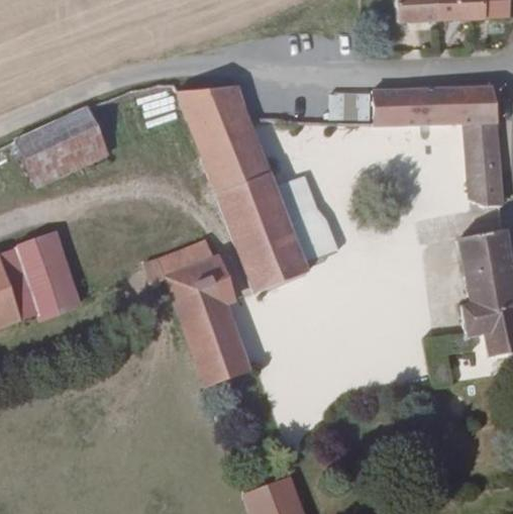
[(398,0),(399,19),(486,16),(485,0),(398,0)]
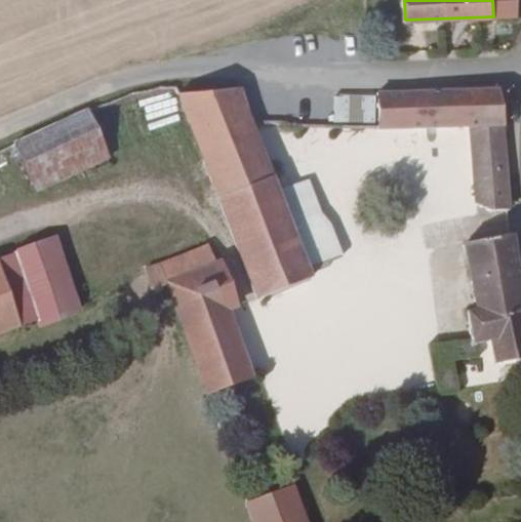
[(466,88),(466,127),(473,127),(475,152),(507,147),(503,92),(507,92),(507,86),(466,88)]
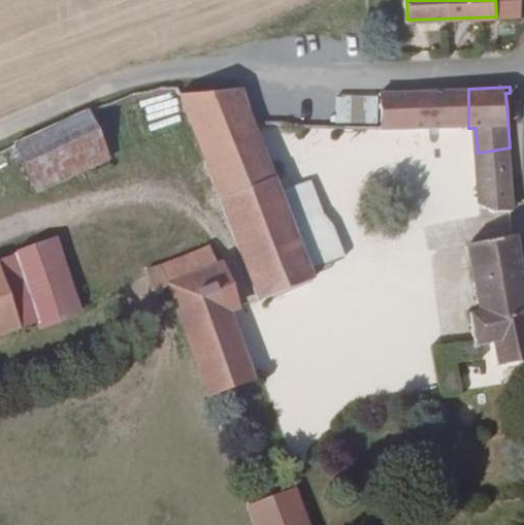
[(468,89),(381,89),(381,129),(468,128),(468,89)]
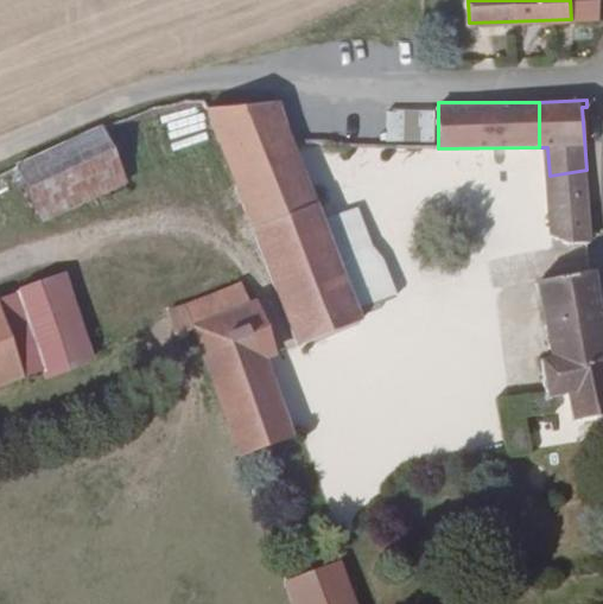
[(279,106),(210,107),(300,342),(363,319),(360,309),(398,296),(383,256),(370,243),(351,250),(336,214),(322,218),(279,106)]
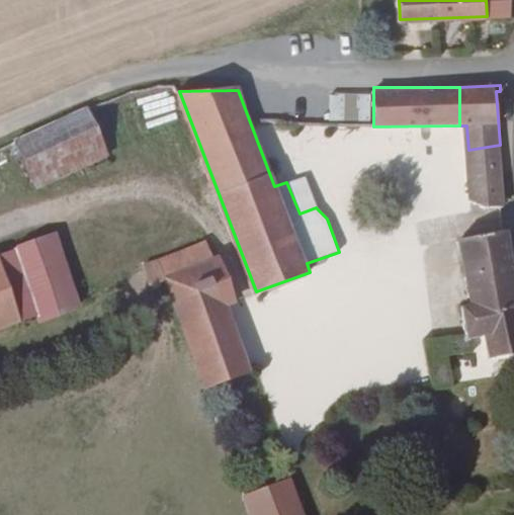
[(369,117),(369,92),(330,91),(329,116),(369,117)]
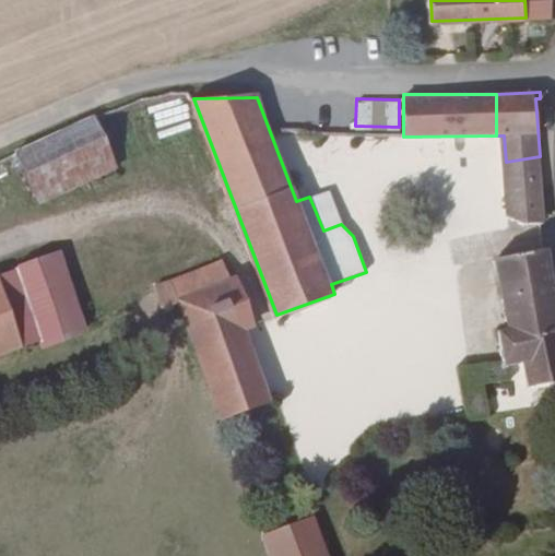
[(97,116),(20,151),(39,194),(117,157),(97,116)]
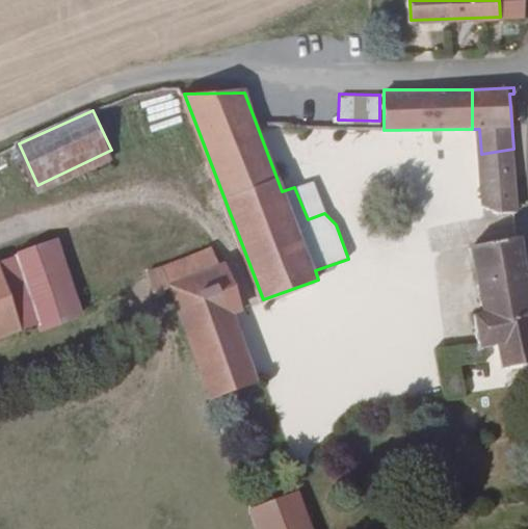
[(513,149),(481,154),(486,206),(498,211),(521,210),(513,149)]
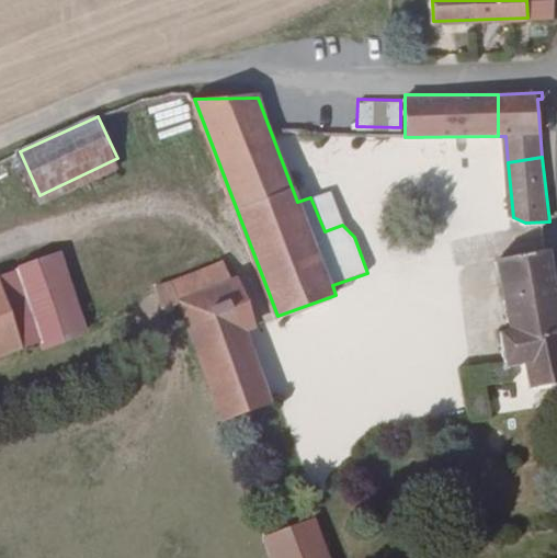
[(325,231),(342,225),(329,191),(310,197),(325,231)]
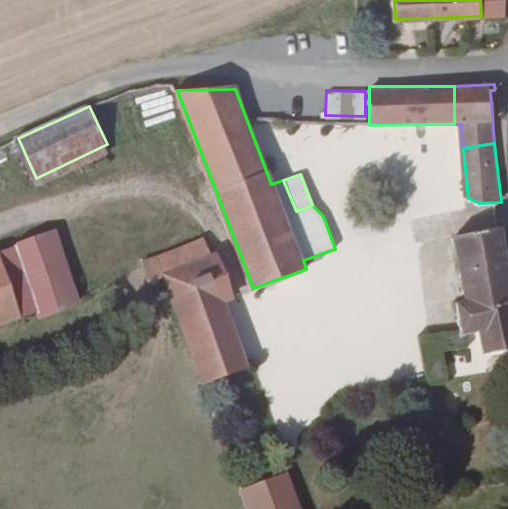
[(484,350),(507,347),(507,247),(503,225),(456,235),(468,299),(459,301),(464,331),(460,331),(461,339),(468,339),(469,334),(481,332),(484,350)]
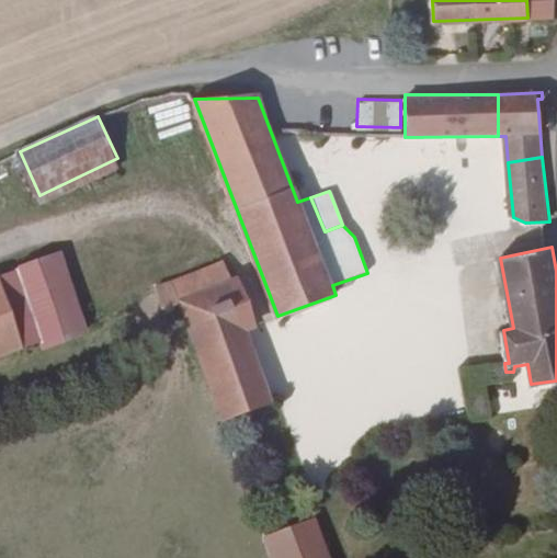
[(60,252),(0,274),(0,352),(44,337),(46,344),(88,328),(60,252)]
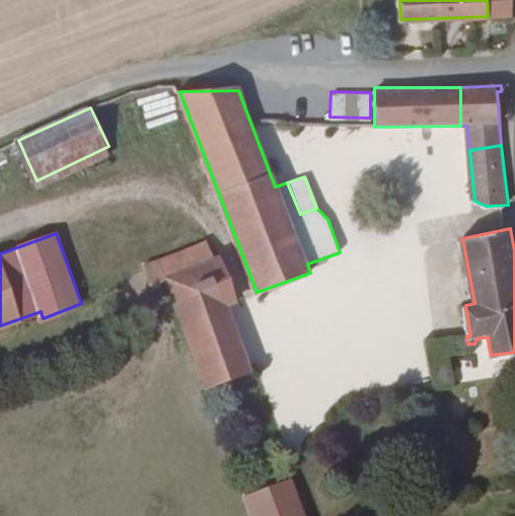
[(168,278),(179,309),(253,515),(305,515),(248,359),(227,302),(235,298),(218,253),(213,255),(207,239),(144,262),(152,284),(168,278)]
